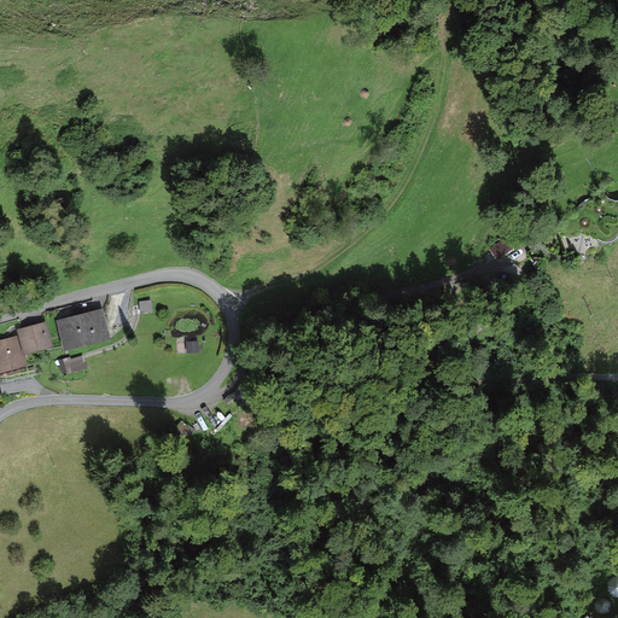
[(151,298),(138,301),(140,313),(153,310),(151,298)]
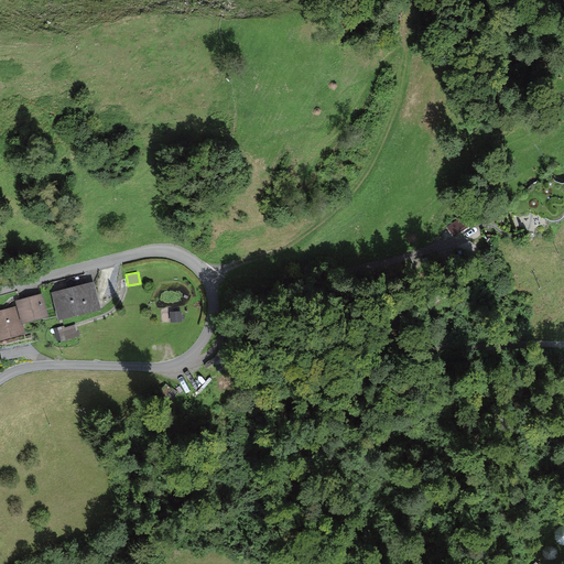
[(94,280),(52,292),(58,318),(101,306),(94,280)]
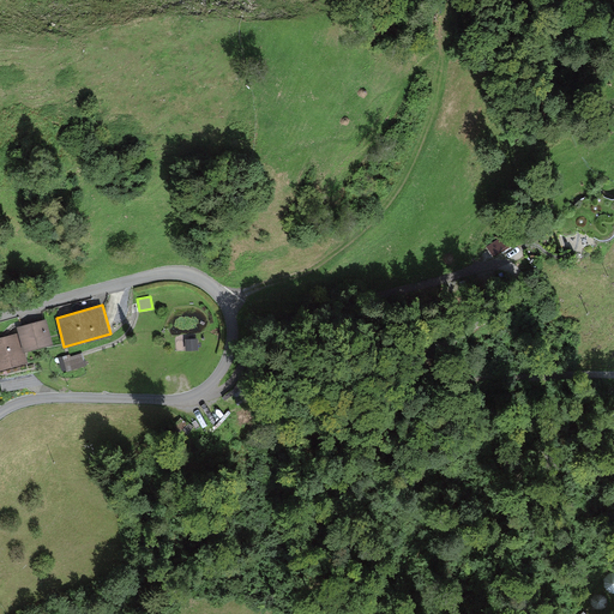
[(46,318),(17,327),(18,332),(23,350),(53,342),(46,318)]
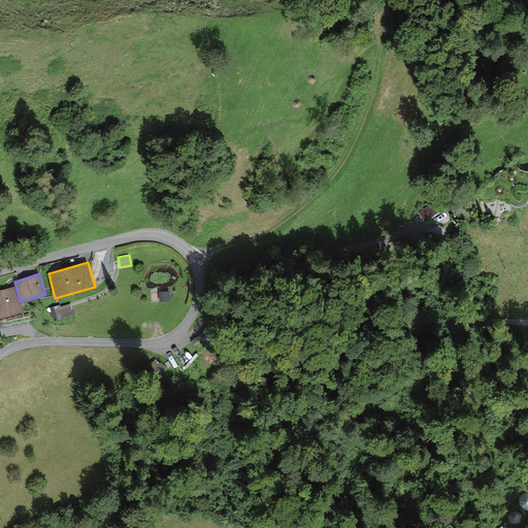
[(15,286),(0,289),(0,317),(23,310),(20,301),(15,286)]
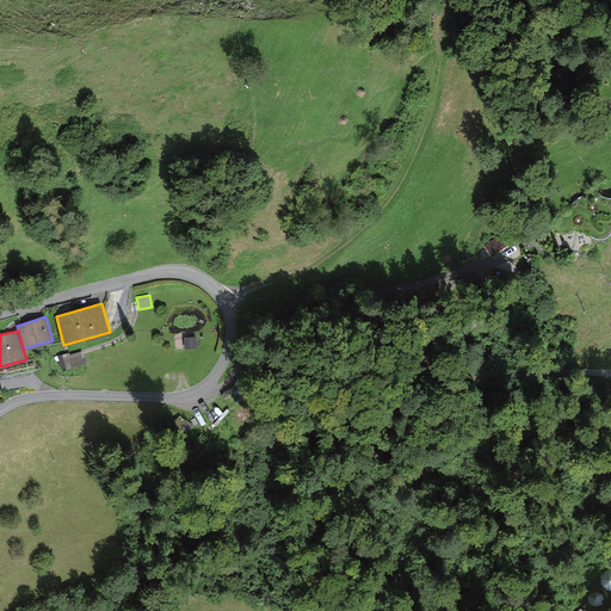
[(196,337),(184,337),(184,349),(197,347),(196,337)]
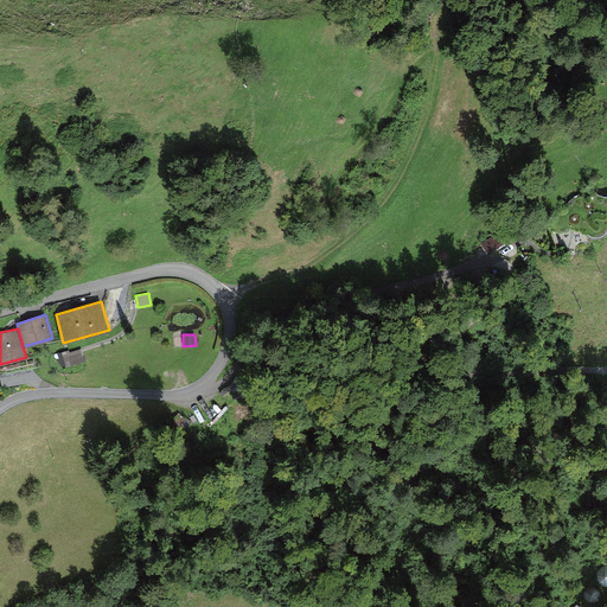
[(69,350),(57,353),(62,366),(84,359),(81,349),(69,351),(69,350)]
